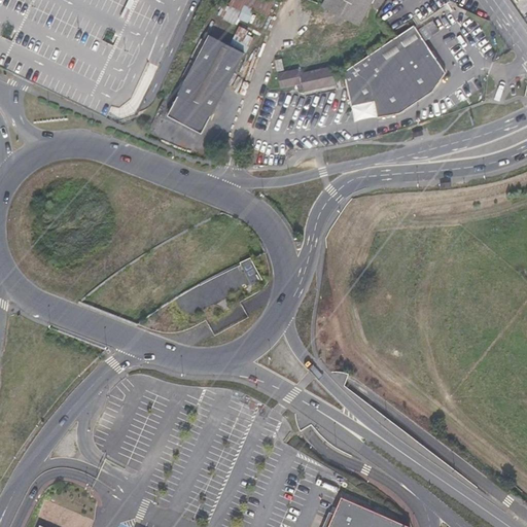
[(267,14),(242,0),(229,0),(220,14),(232,22),(235,16),(256,30),(267,14)]
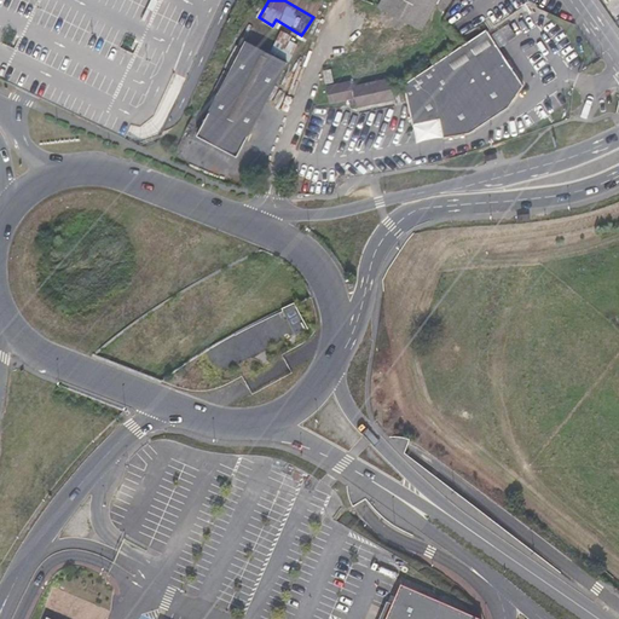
[(433,1),(429,0),(381,0),(377,7),(420,27),(429,9),(433,1)]
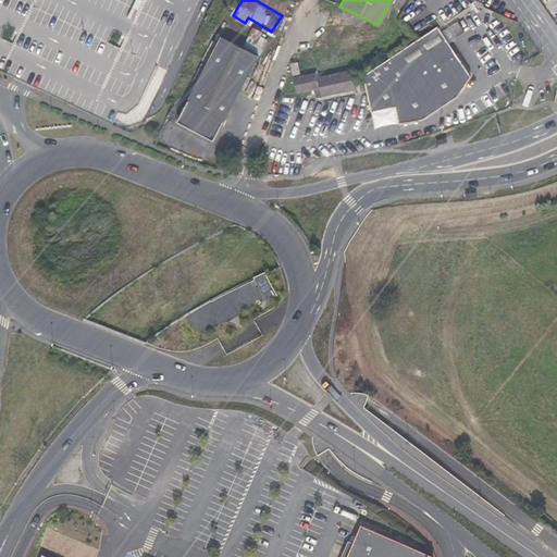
[(449,41),(466,32),(459,20),(443,29),(449,41)]
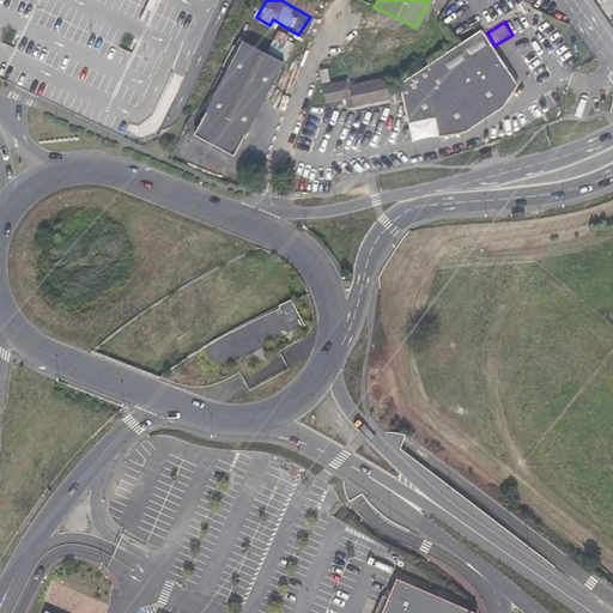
[(286,60),(297,41),(279,31),(268,50),(286,60)]
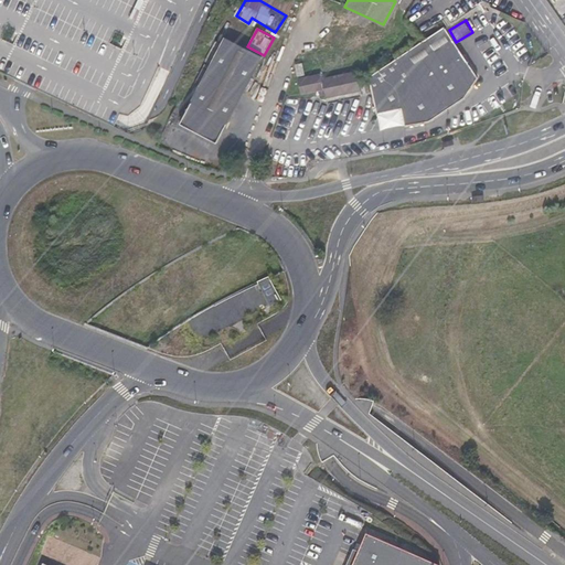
[(397,62),(372,77),(381,114),(404,110),(408,126),(429,124),(449,112),(466,99),(479,81),(446,31),(397,62)]
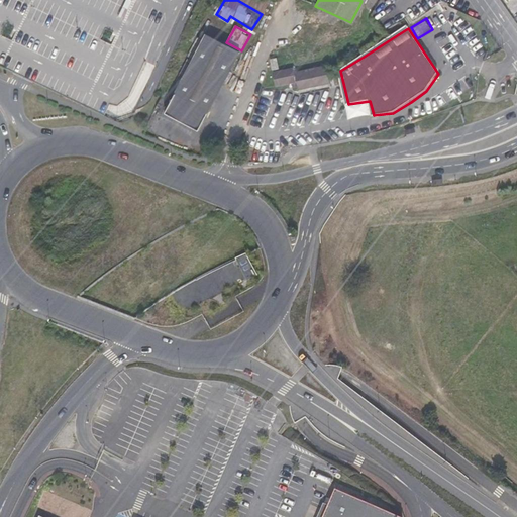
[(197,128),(238,49),(206,32),(165,110),(197,128)]
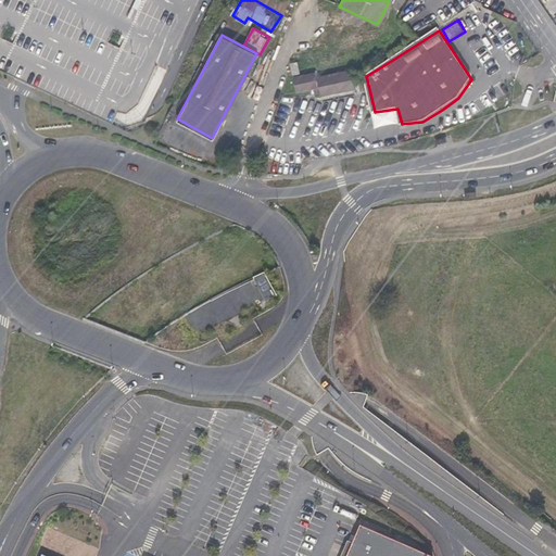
[(354,88),(352,75),(342,77),(341,68),(297,75),(299,89),(307,88),(308,95),(354,88)]
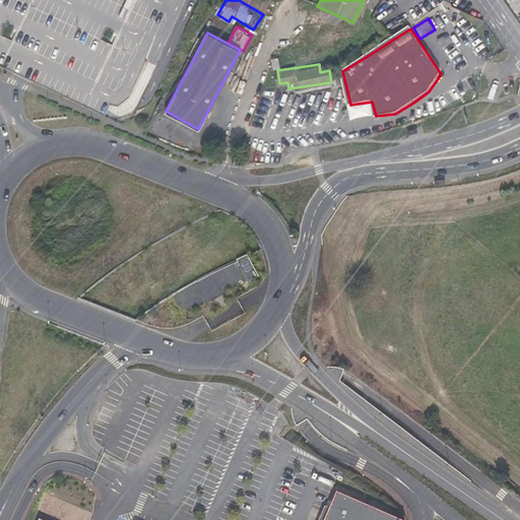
[(397,519),(336,493),(324,519),(397,519)]
